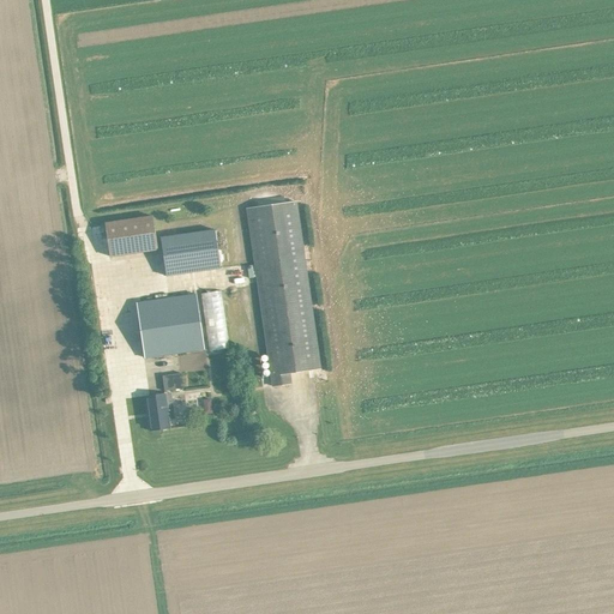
[(294,202),(246,209),(272,387),(289,384),(288,373),(319,369),(294,202)]
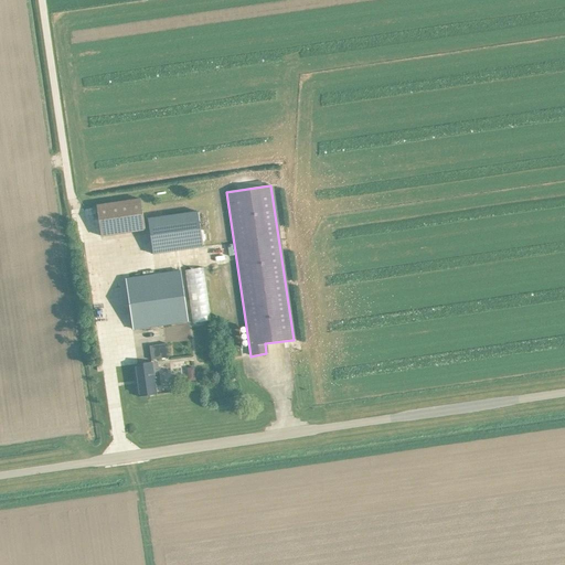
[(139,200),(96,205),(100,236),(144,230),(139,200)]
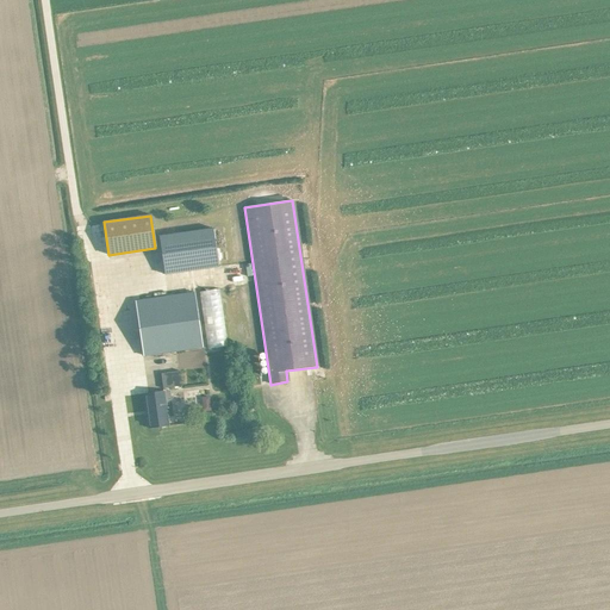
[(165,274),(218,267),(212,229),(159,237),(165,274)]
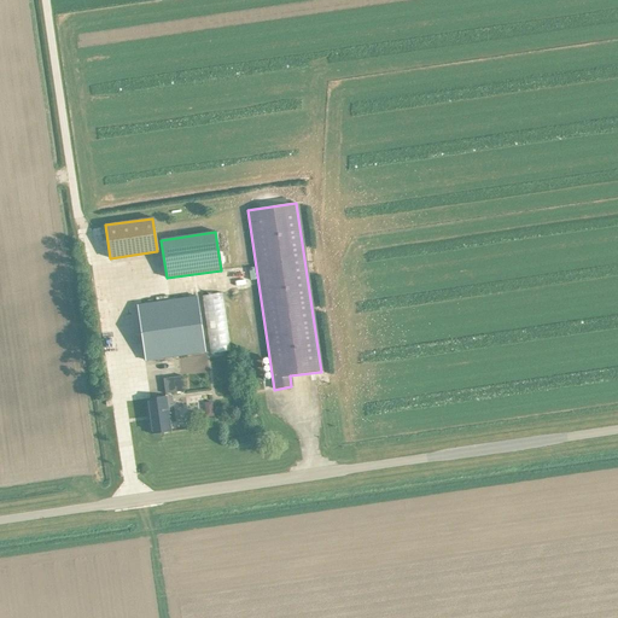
[(231,351),(222,293),(200,296),(209,354),(231,351)]
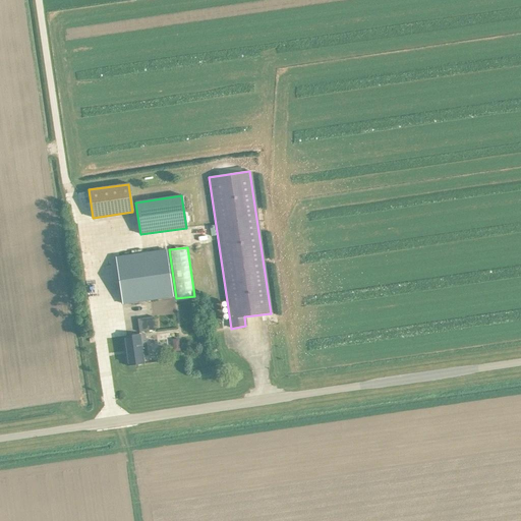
[(122,304),(172,297),(165,250),(115,257),(122,304)]
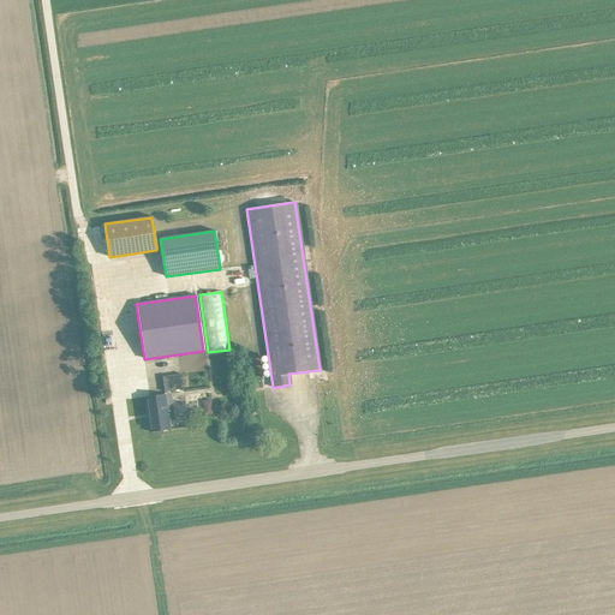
[(163,392),(183,389),(180,374),(161,377),(163,392)]
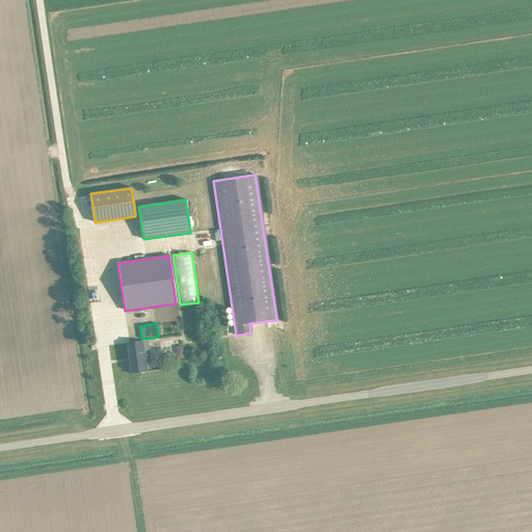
[(148,346),(142,347),(141,342),(125,344),(129,374),(147,371),(145,364),(151,363),(148,346)]
